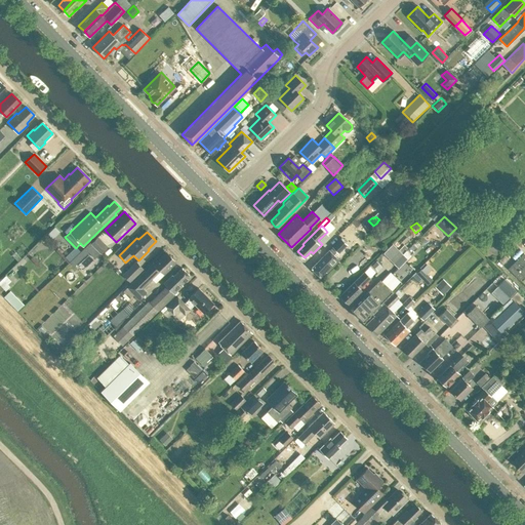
[(101,254),(108,246),(97,236),(90,244),(101,254)]
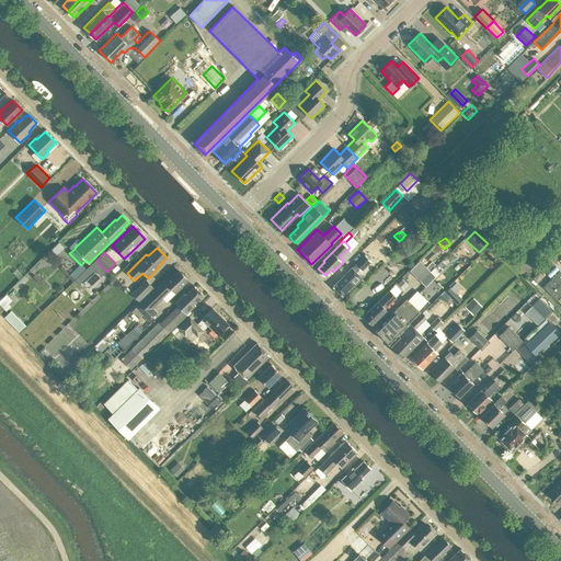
[(370,262),(364,255),(354,264),(362,271),(370,262)]
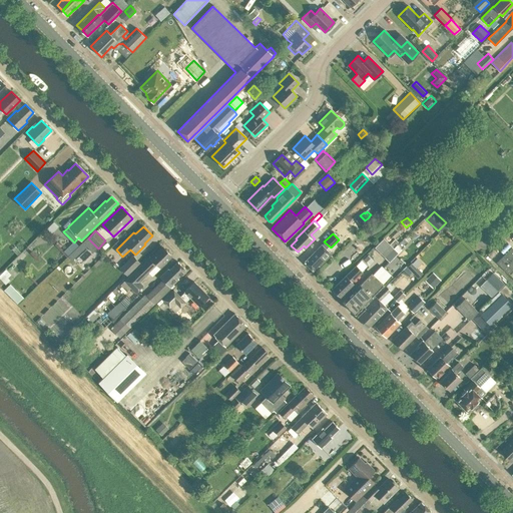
[(375,247),(389,262),(398,252),(384,238),(375,247)]
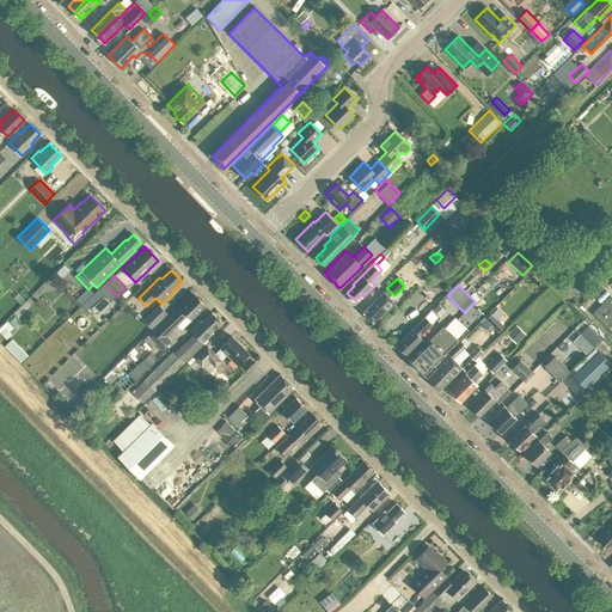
[(475,293),(476,291),(471,286),(465,292),(471,297),(475,293)]
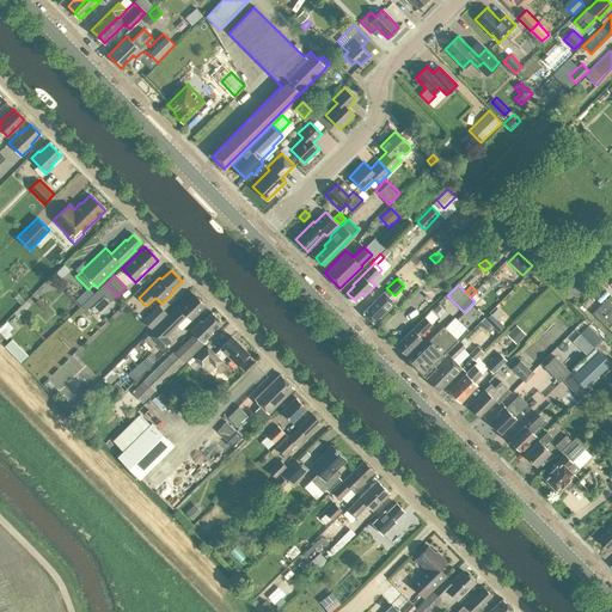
[(395,304),(383,292),(362,313),(373,323),(379,316),(380,317),(395,304)]
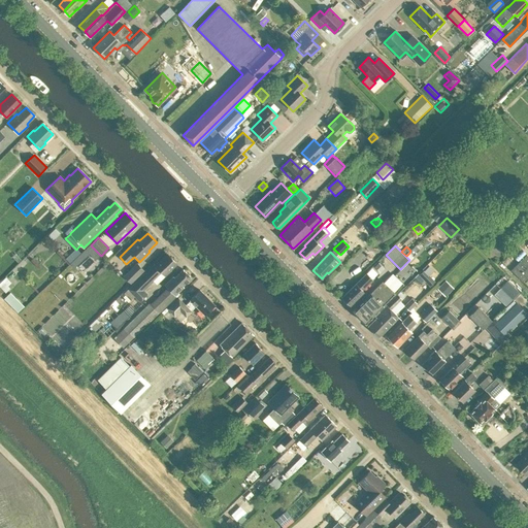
[(164,275),(176,264),(167,254),(155,265),(154,264),(127,289),(139,301),(146,295),(142,291),(161,273),(164,275)]
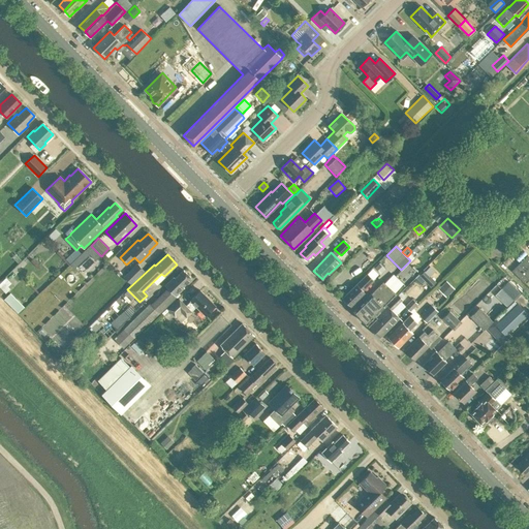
[(528,276),(528,256),(527,255),(511,271),(523,282),(528,276)]
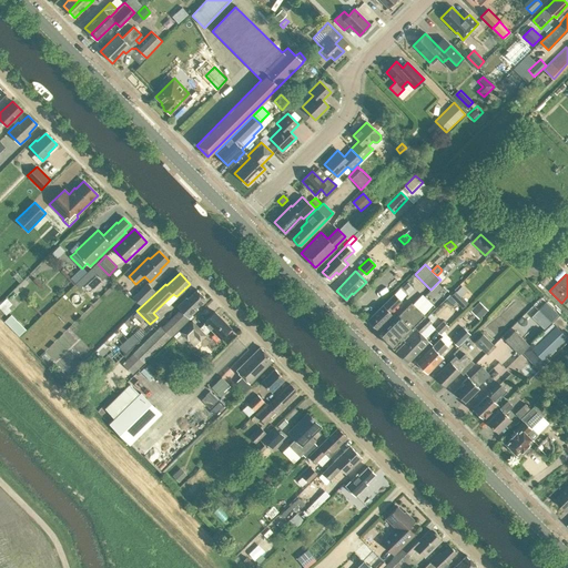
[(549,281),(545,276),(539,282),(544,286),(549,281)]
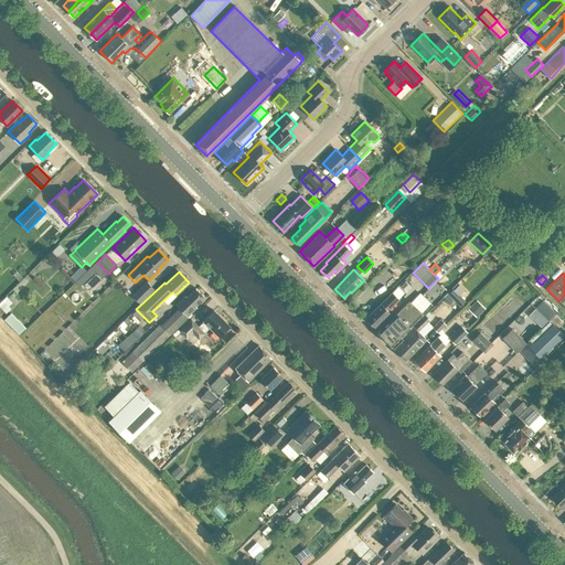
[(146,280),(131,296),(139,304),(155,289),(146,280)]
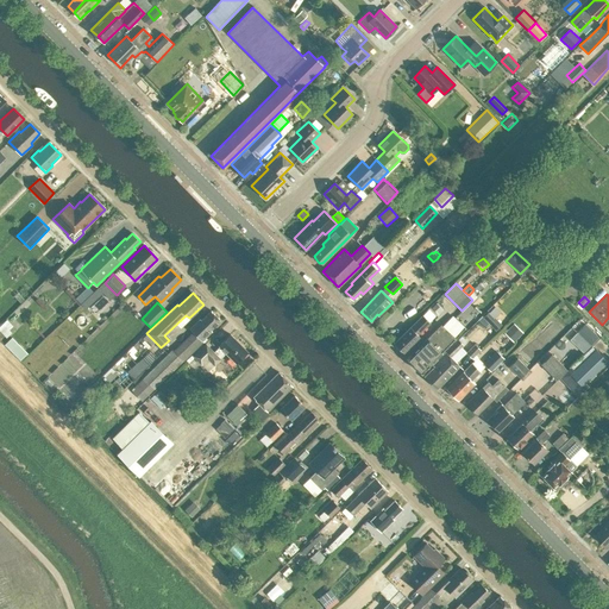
[(488,311),(482,316),(489,322),(496,331),(502,325),(495,318),(500,312),(495,307),(489,312),(488,311)]
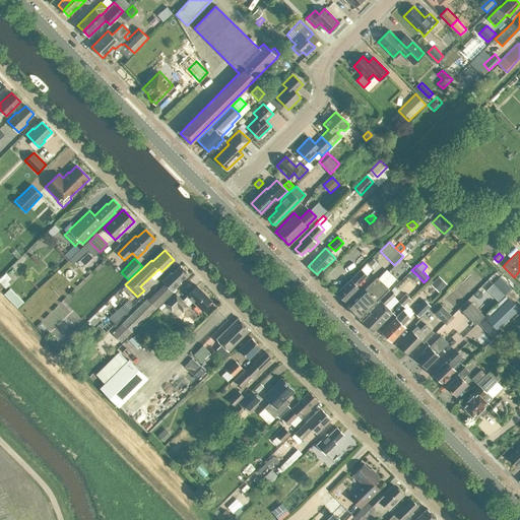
[(180,281),(188,273),(180,265),(172,273),(171,272),(161,280),(165,283),(148,300),(146,299),(116,328),(125,338),(173,291),(172,290),(181,282),(180,281)]
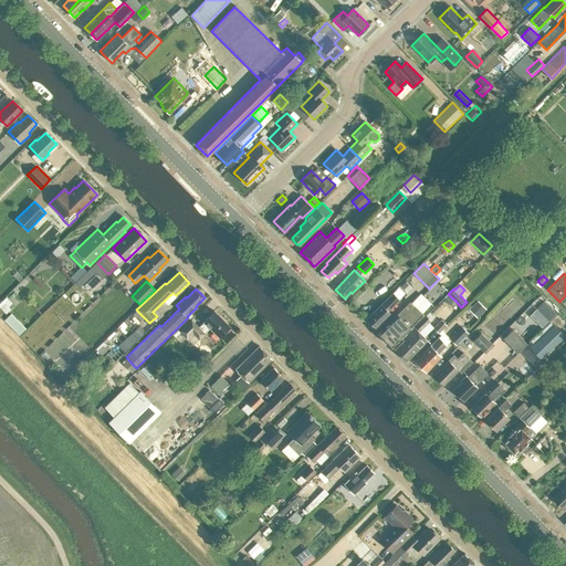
[(376,327),(390,313),(388,312),(399,301),(392,293),(367,318),(370,322),(369,324),(373,327),(375,326),(376,327)]
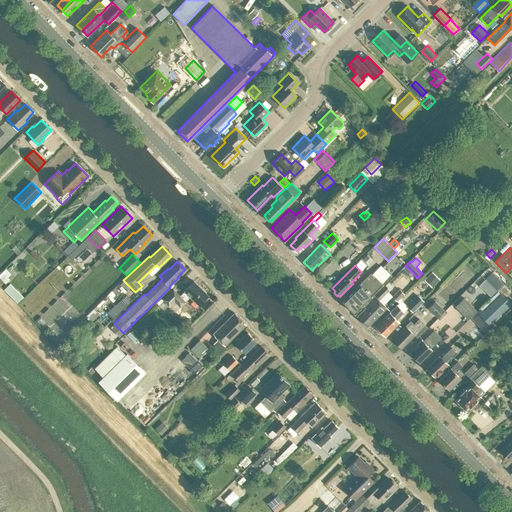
[(1,274),(7,281),(14,274),(8,267),(1,274)]
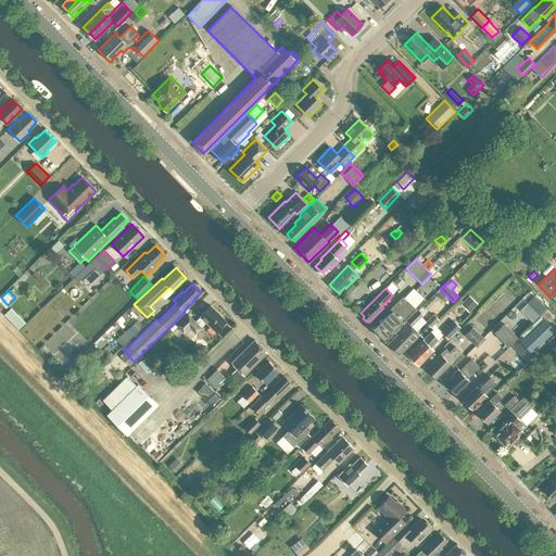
[(471,311),(481,302),(472,293),(464,302),(471,311)]
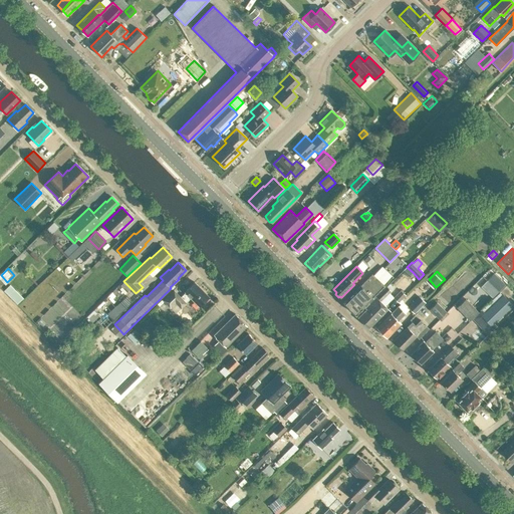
[(355,314),(384,286),(371,274),(343,302),(355,314)]
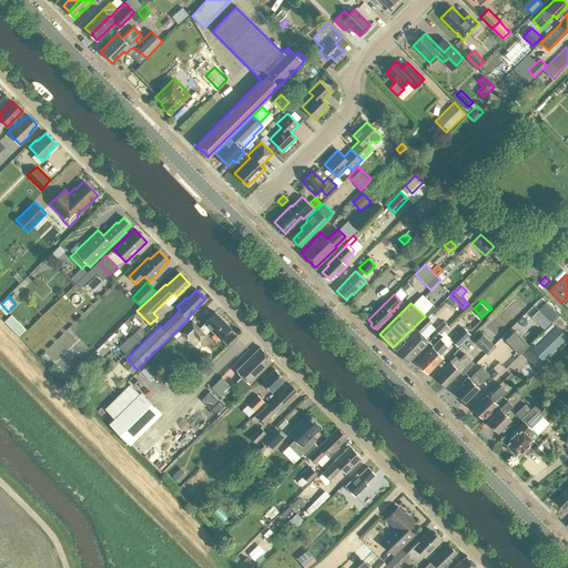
[(220,338),(231,328),(214,312),(204,322),(204,323),(200,328),(192,321),(181,332),(193,345),(199,340),(200,341),(206,335),(205,334),(211,328),(220,338)]
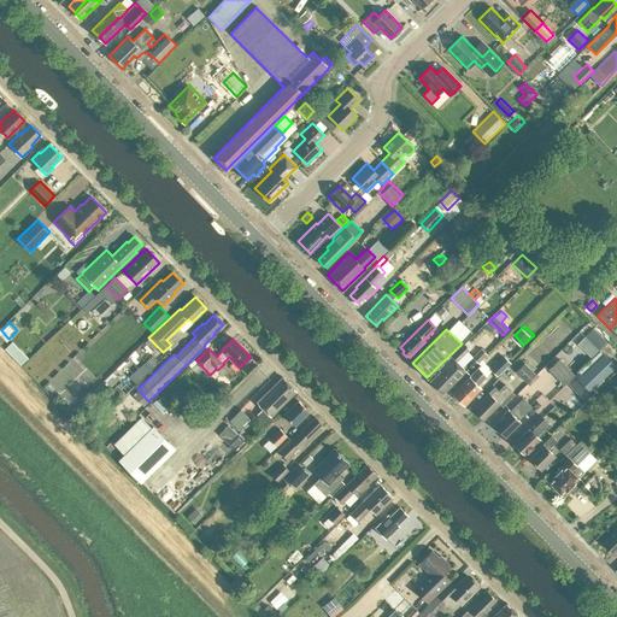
[(27,357),(12,341),(5,350),(19,364),(27,357)]
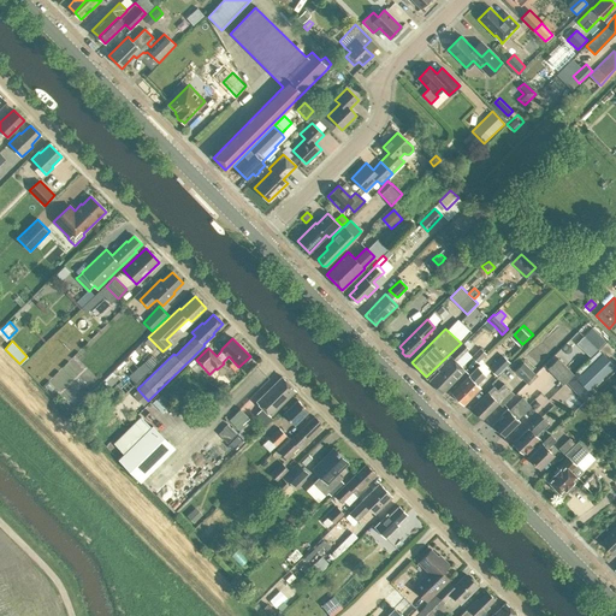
[(442,392),(465,369),(456,362),(468,349),(463,343),(437,369),(439,371),(430,380),(442,392)]
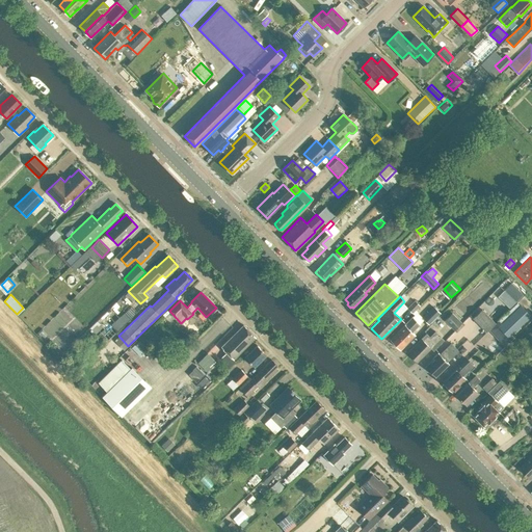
[(415,300),(407,309),(413,313),(415,315),(417,313),(418,312),(416,310),(420,306),(415,300)]
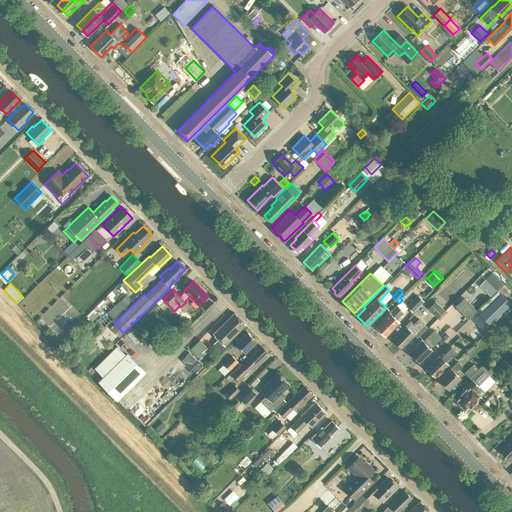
[(488,324),(510,303),(500,292),(479,313),(488,324)]
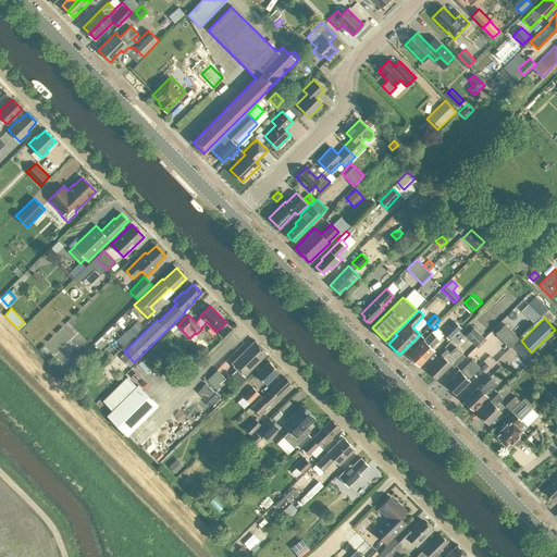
[(139,320),(118,337),(123,344),(145,326),(139,320)]
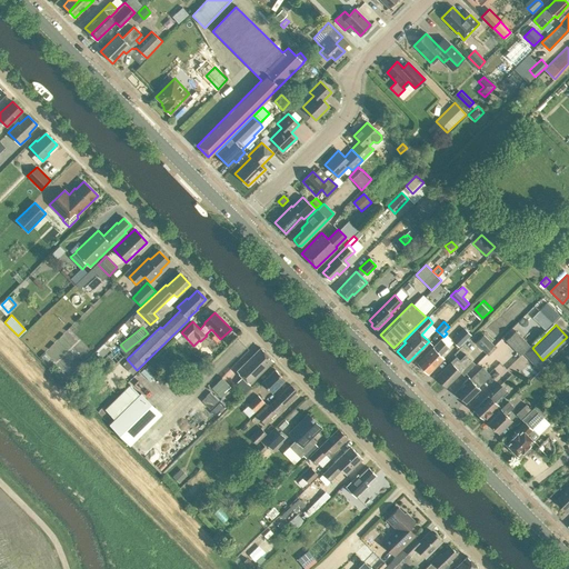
[(459,347),(471,335),(466,329),(452,341),(459,347)]
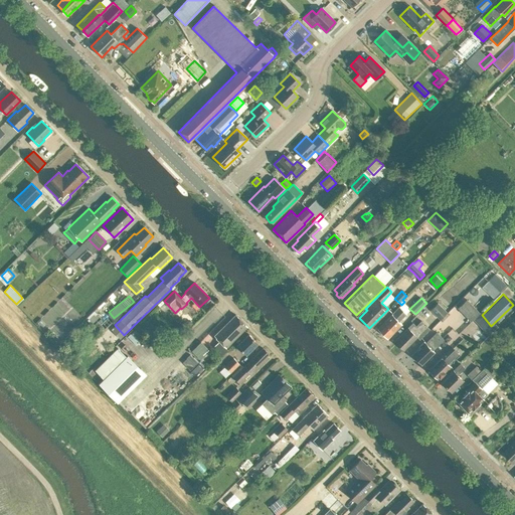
[(458,308),(471,321),(480,313),(467,299),(458,308)]
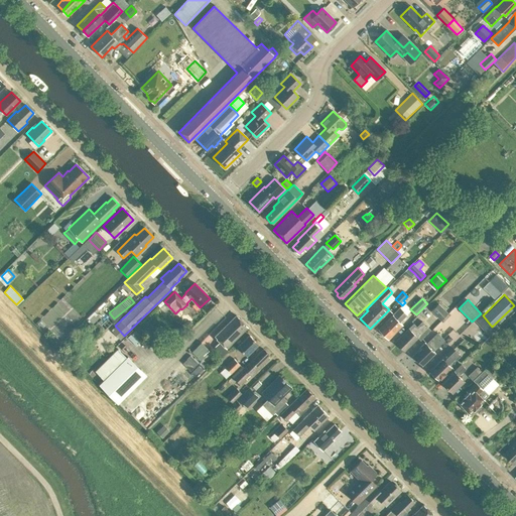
[(431,310),(440,320),(448,313),(438,303),(431,310)]
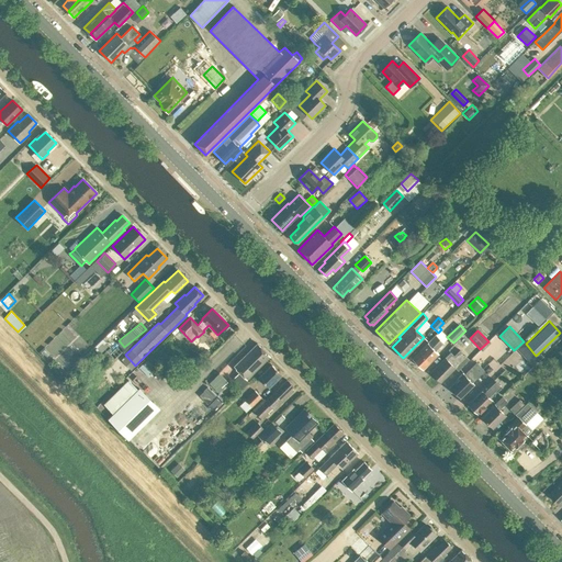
[(423,369),(438,353),(435,351),(444,343),(435,335),(412,358),(423,369)]
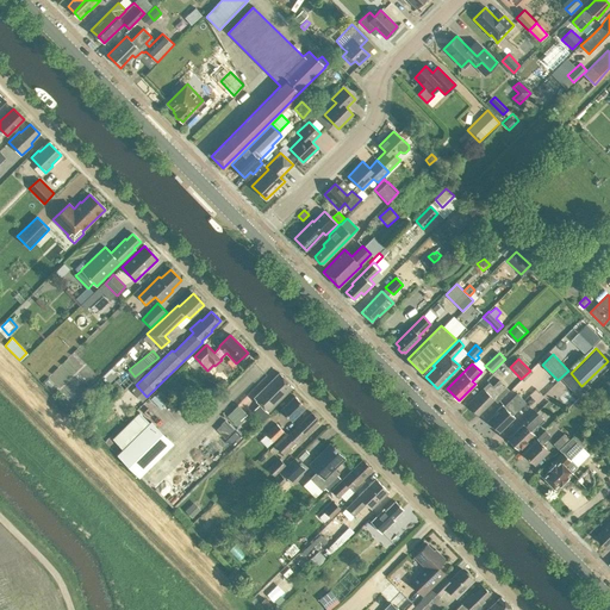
[(267,411),(292,386),(279,373),(254,398),(267,411)]
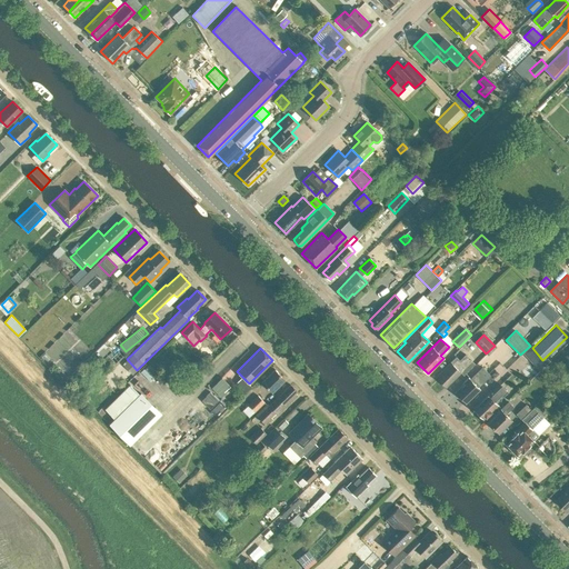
[(446,387),(460,372),(463,376),(475,365),(465,355),(457,363),(453,360),(436,377),(441,381),(440,383),(442,386),(445,386),(446,387)]
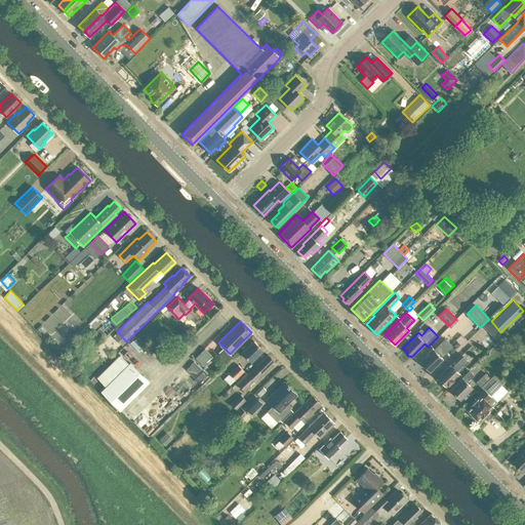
[(487,341),(487,340),(490,339),(486,327),(474,332),(478,345),(487,341)]
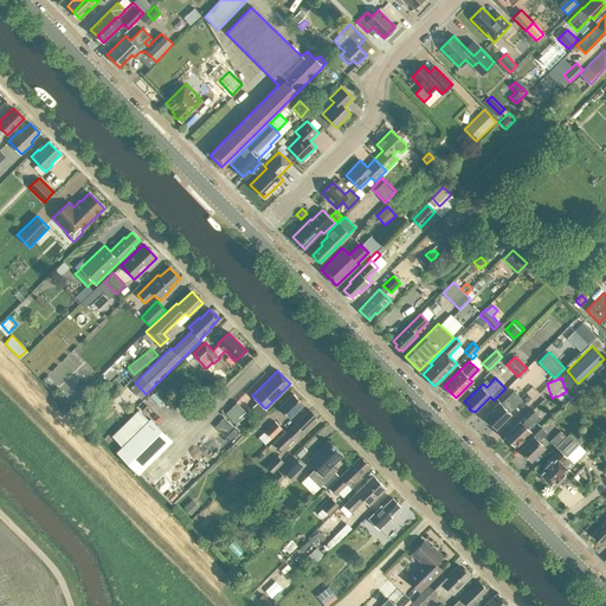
[(168,397),(160,388),(154,393),(149,397),(160,407),(163,404),(163,403),(168,397)]
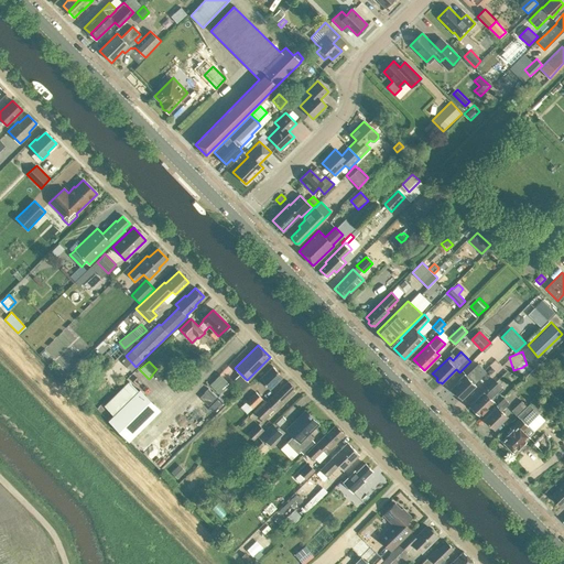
[(462,399),(475,386),(474,384),(486,372),(478,364),(465,376),(464,375),(458,380),(459,381),(452,389),(462,399)]
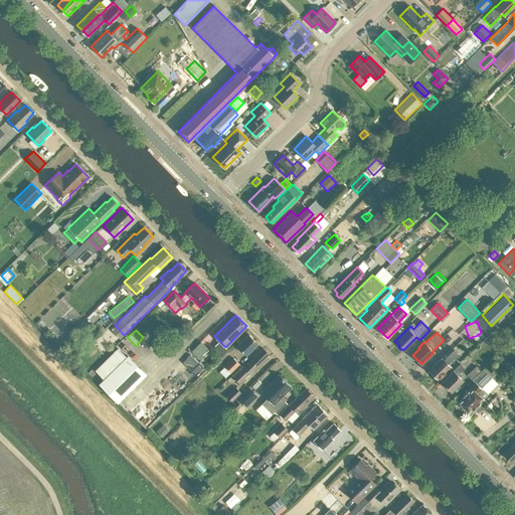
[(246,354),(258,343),(248,334),(237,345),(238,346),(236,348),(242,353),(243,352),(246,354)]
